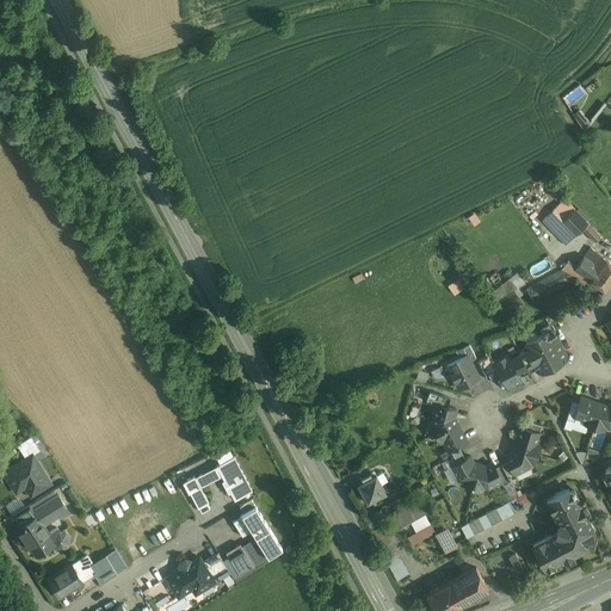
[(575,113),(584,127),(591,123),(581,109),(575,113)]
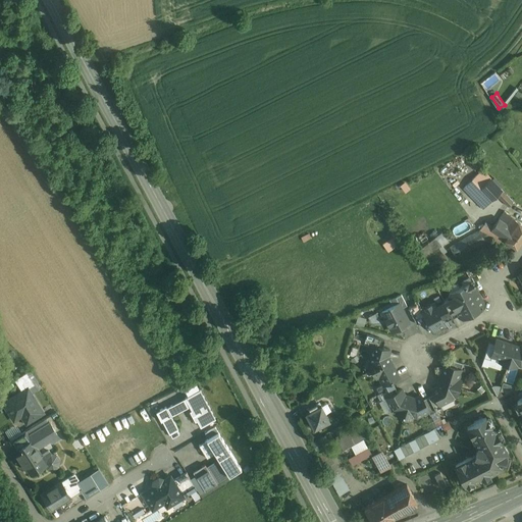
[(481,149),(473,154),(476,161),(485,156),(481,149)]
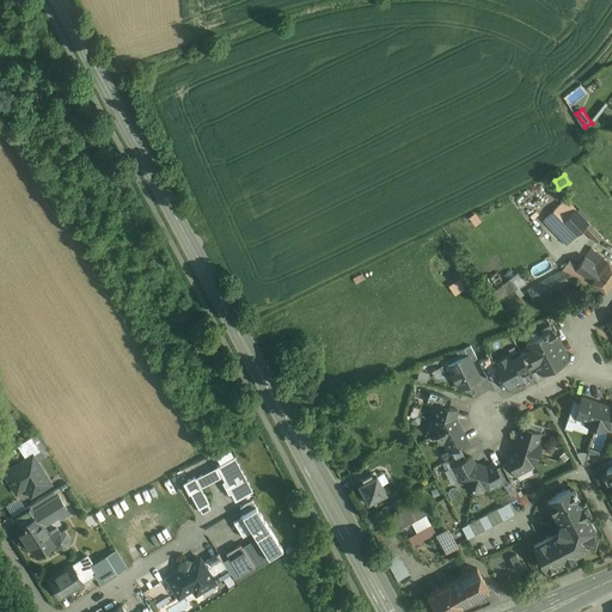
[(563,222),(557,227),(571,242),(583,230),(589,224),(576,210),(570,215),(563,222)]
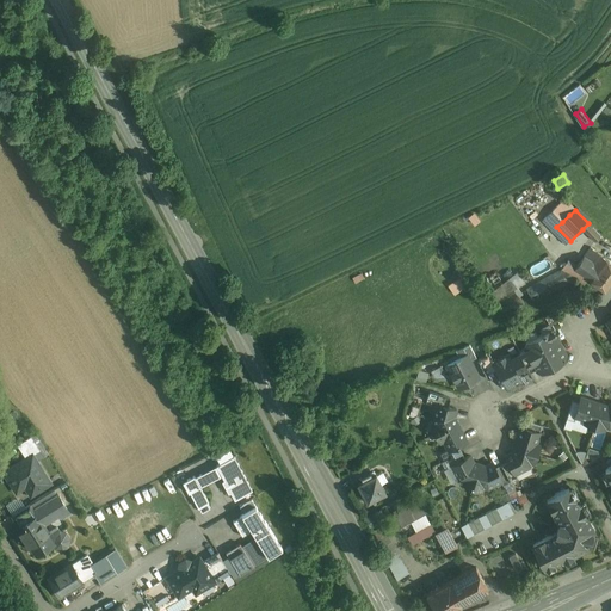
[(566,211),(559,218),(562,222),(569,215),(566,211)]
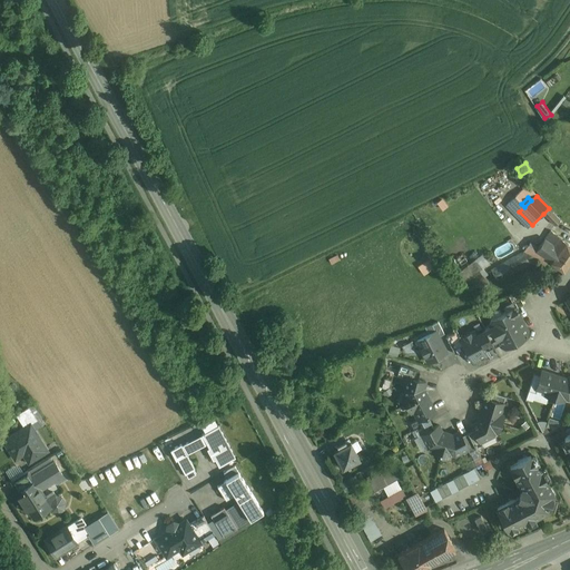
[(561,222),(549,208),(543,214),(556,227),(561,222)]
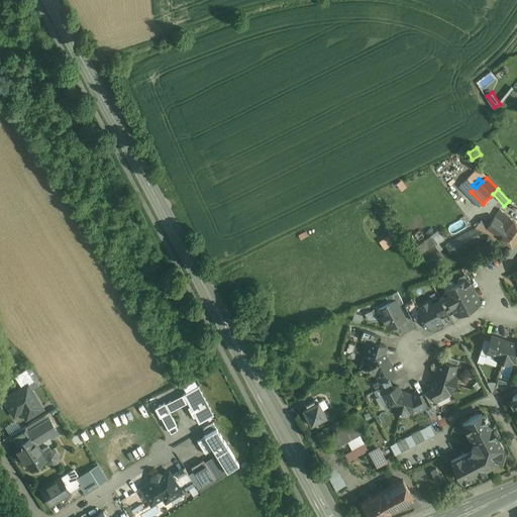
[(516,240),(516,222),(500,210),(489,225),(487,227),(485,226),(482,231),(488,236),(495,240),(497,238),(496,238),(498,236),(513,247),(516,240)]
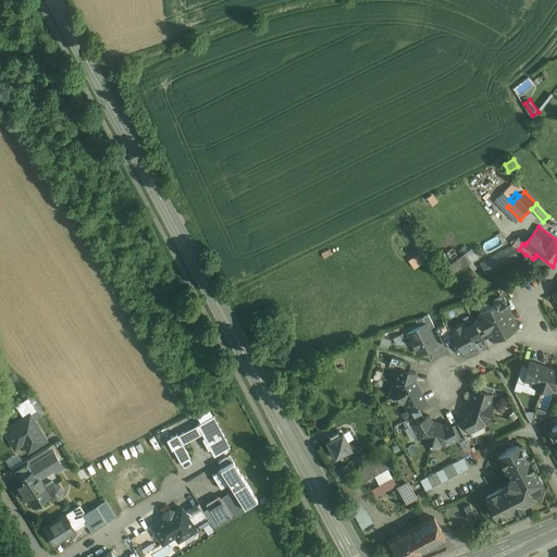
[(511,246),(487,259),(480,263),(486,276),(525,255),(519,249),(522,244),(524,245),(527,243),(519,236),(511,246)]
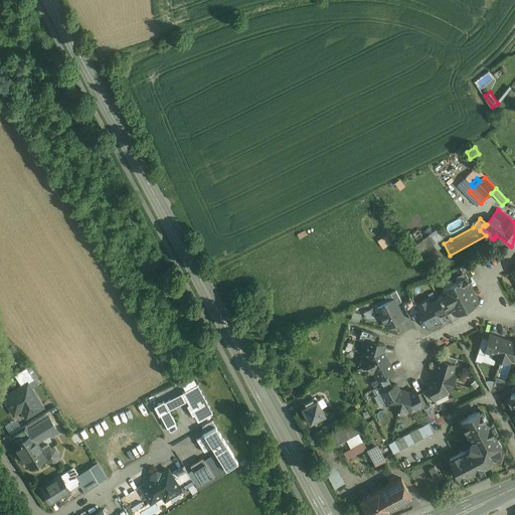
[(378,239),(384,247),(396,239),(390,231),(378,239)]
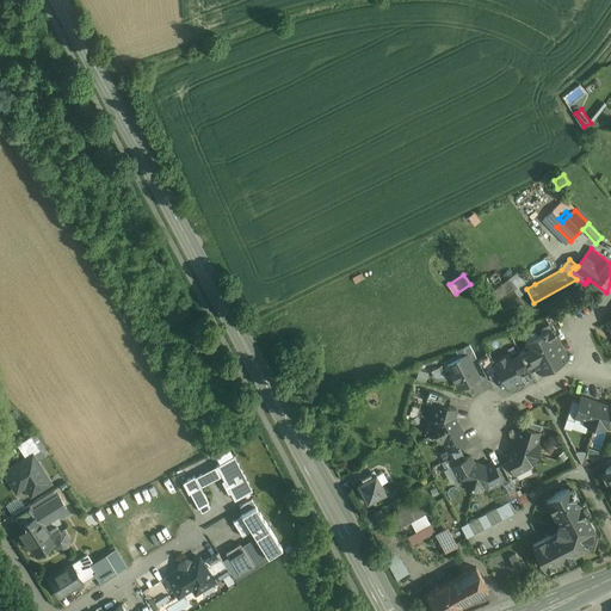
[(517,288),(510,278),(492,292),(508,315),(511,313),(512,315),(514,313),(513,312),(524,303),(514,290),(517,288)]
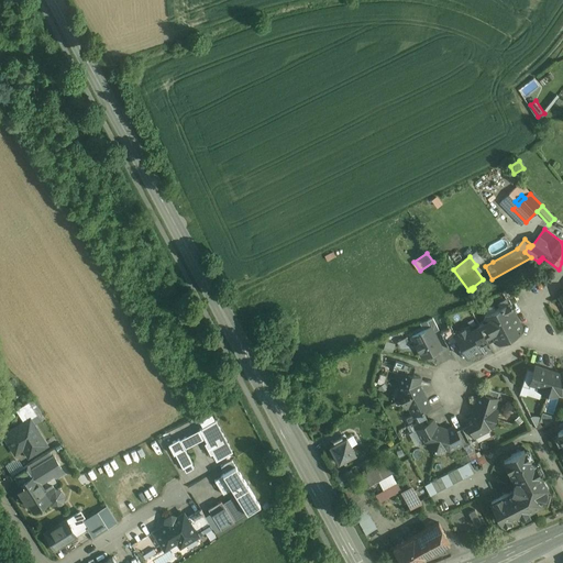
[(472,290),(471,291),(474,296),(487,286),(483,282),(474,288),(472,290)]
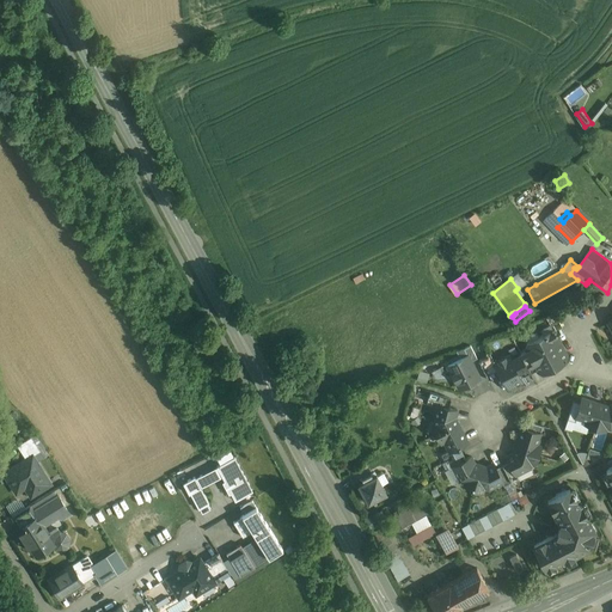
[(556,314),(546,318),(550,324),(554,325),(556,330),(562,326),(556,314)]
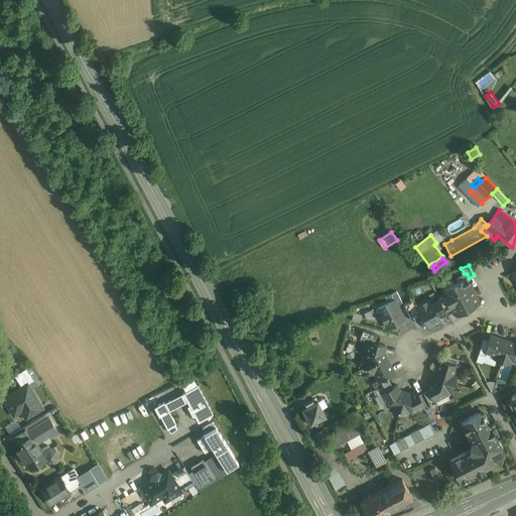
[(467,278),(445,290),(443,294),(444,296),(439,299),(447,314),(453,311),(454,313),(458,314),(477,305),(479,300),(467,278)]
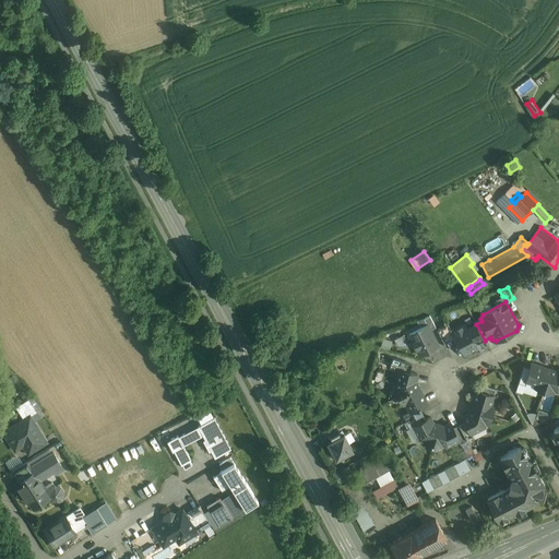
[(436,328),(430,316),(424,319),(427,325),(430,331),(436,328)]
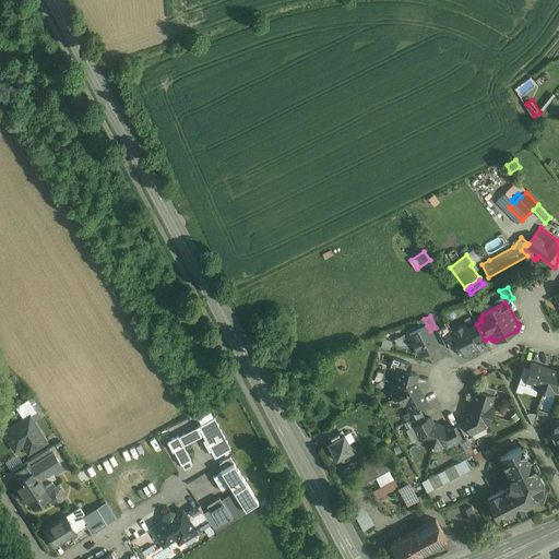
[(452,331),(449,324),(438,330),(447,347),(458,342),(452,332),(452,331)]
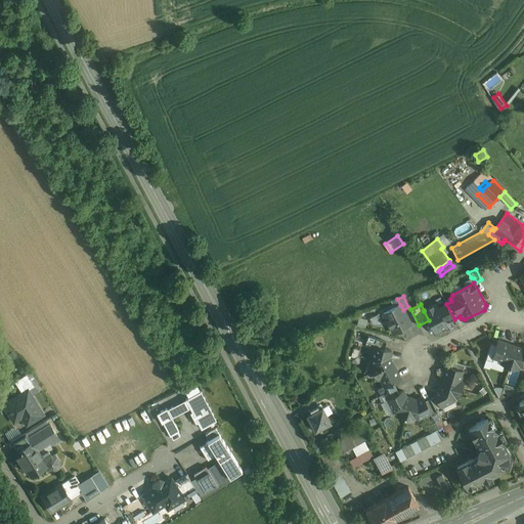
[(446,304),(438,308),(436,304),(424,310),(424,311),(429,320),(435,333),(447,326),(446,323),(454,319),(446,304)]
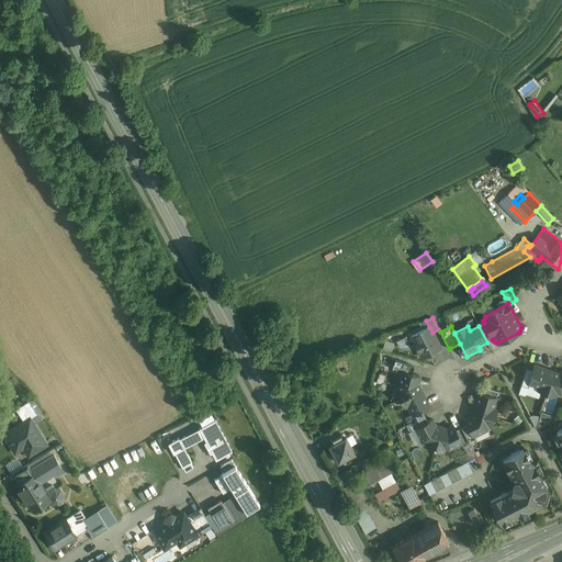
[(429,327),(412,336),(423,357),(428,353),(429,356),(431,357),(435,355),(436,352),(435,350),(440,348),(433,333),(429,327)]
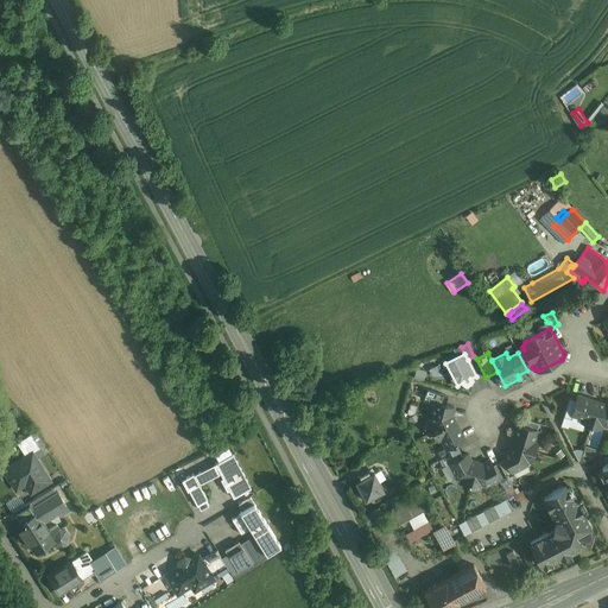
[(448,397),(428,390),(425,399),(430,401),(431,400),(445,405),(448,397)]
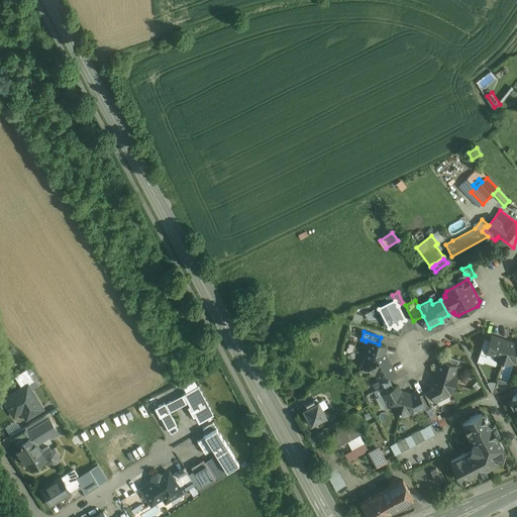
[(509,342),(492,336),(491,341),(487,352),(488,352),(496,355),(495,358),(503,362),(509,342)]
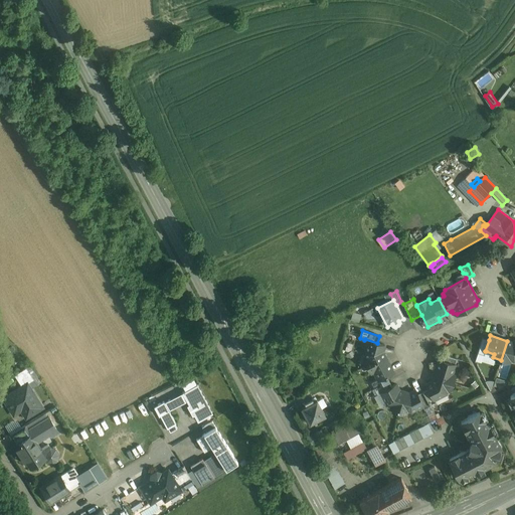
[(483,338),(478,353),(484,355),(486,351),(485,351),(489,340),(483,338)]
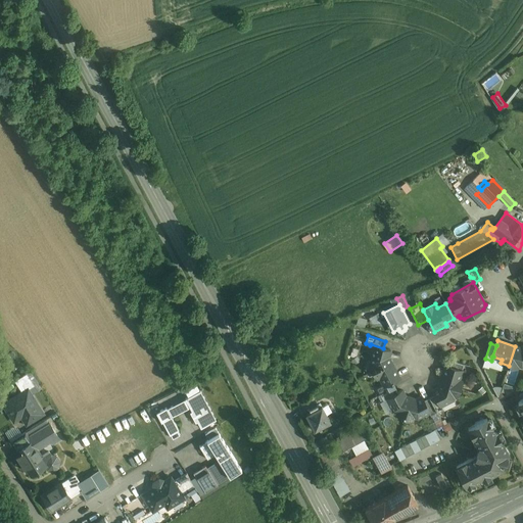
[(383,348),(371,344),(370,345),(368,351),(372,353),(370,359),(372,363),(369,364),(373,372),(391,362),(388,357),(390,350),(383,348)]
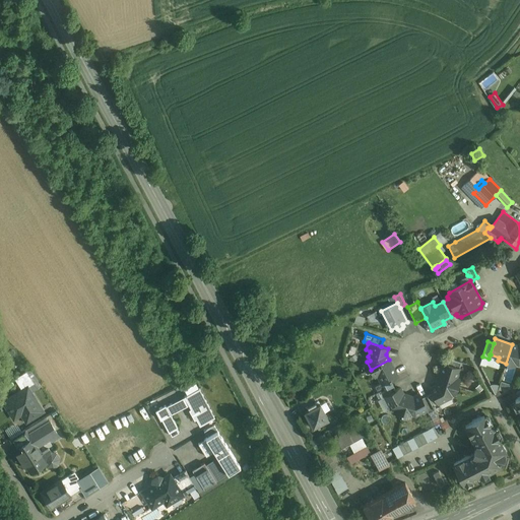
[(519,343),(517,345),(512,344),(506,364),(514,366),(515,363),(519,364),(519,363),(519,343)]
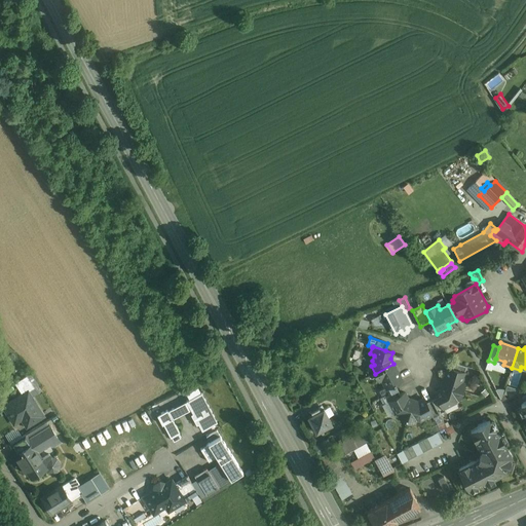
[(466,367),(449,361),(447,368),(448,368),(448,367),(464,372),(466,367)]
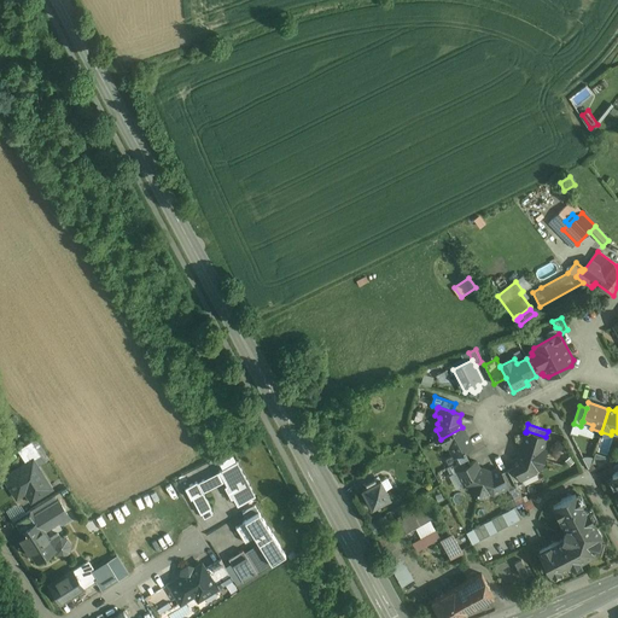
[(462,427),(441,439),(445,448),(449,447),(454,455),(454,456),(464,452),(472,447),(462,427)]
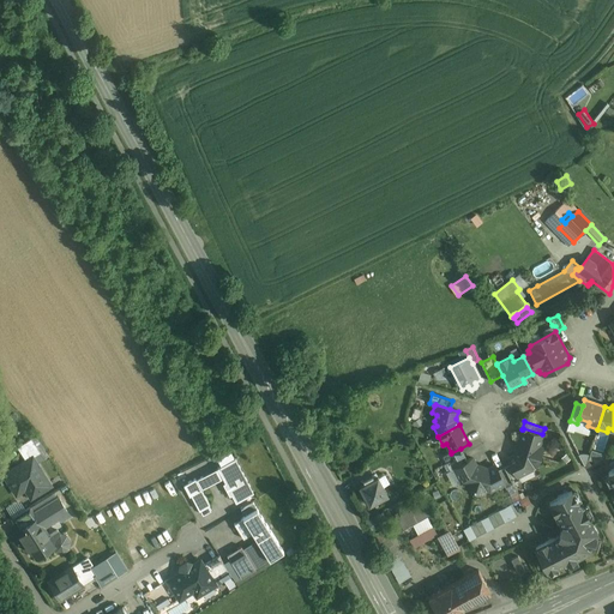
[(542,434),(523,428),(523,429),(517,450),(540,457),(543,447),(540,446),(542,434)]
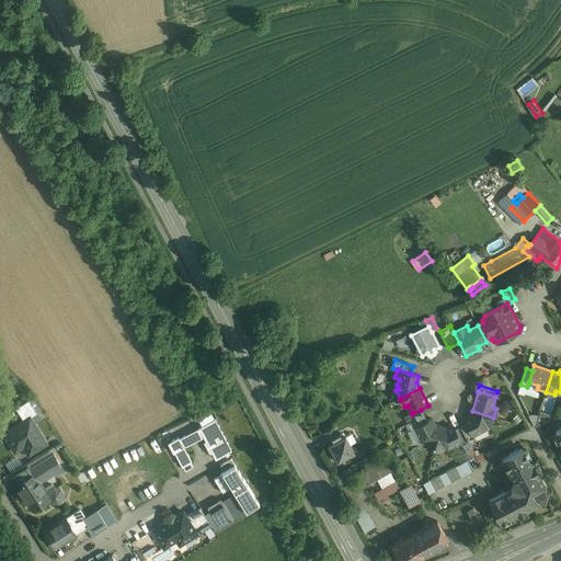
[(29,401),(16,409),(24,422),(30,419),(37,414),(29,401)]
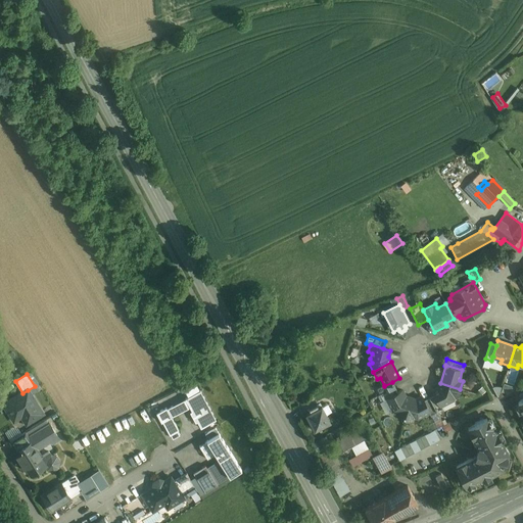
[(384,385),(378,389),(381,395),(395,387),(392,382),(384,386),(384,385)]
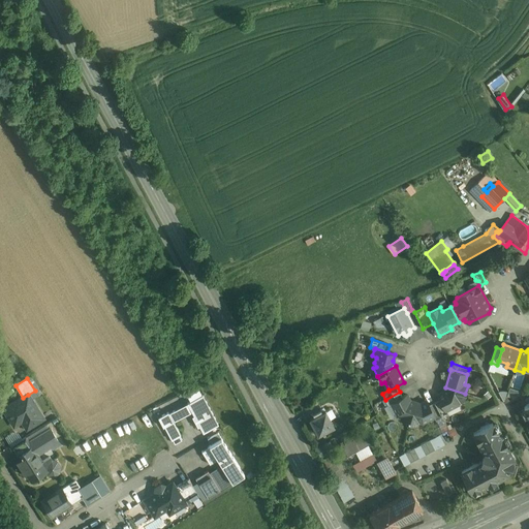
[(465,394),(445,387),(443,393),(438,396),(440,400),(445,411),(446,410),(458,405),(460,401),(463,402),(465,394)]
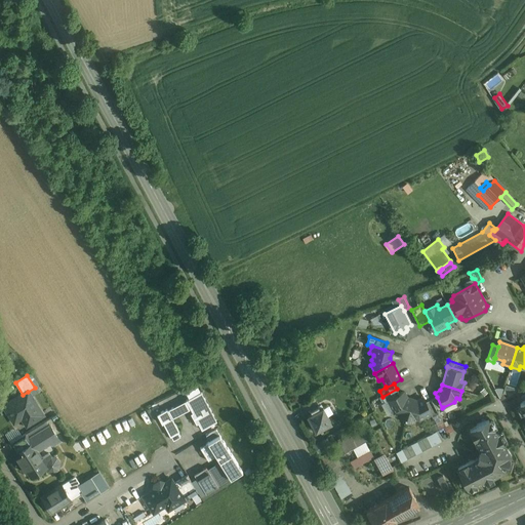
[(397,389),(382,397),(386,403),(389,401),(389,400),(400,395),(397,389)]
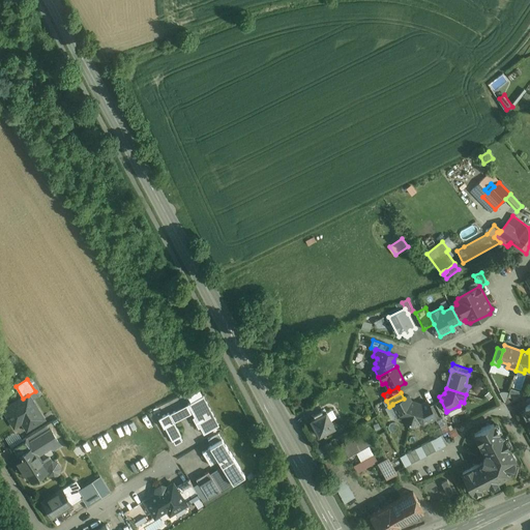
[(187,394),(180,398),(183,405),(190,402),(187,394)]
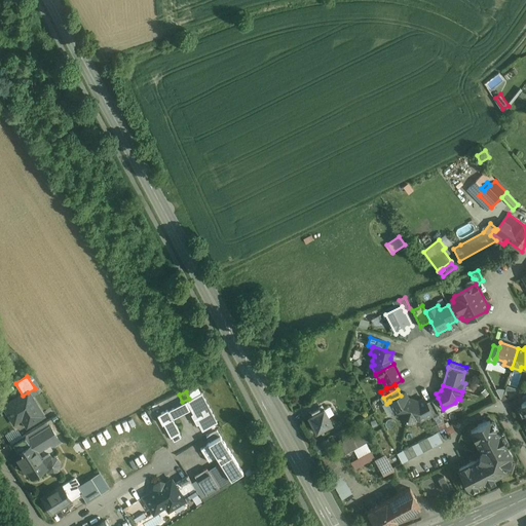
[(28,392),(23,396),(4,407),(9,415),(8,417),(12,422),(15,423),(23,418),(27,426),(43,416),(28,392)]
